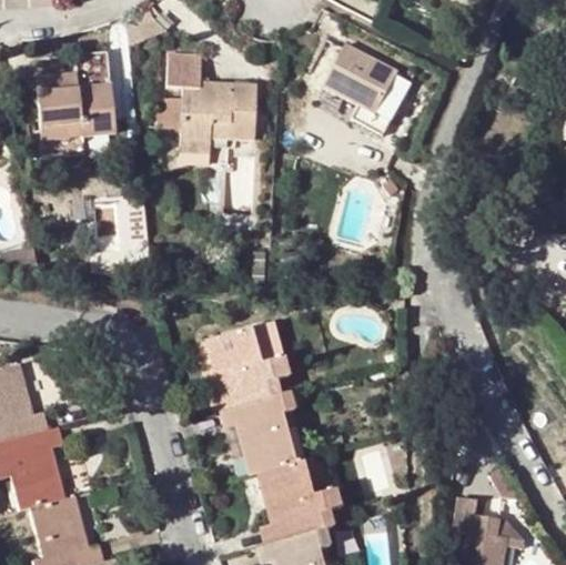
[(377,112),(400,71),(350,44),(326,86),(361,103),(377,112)]
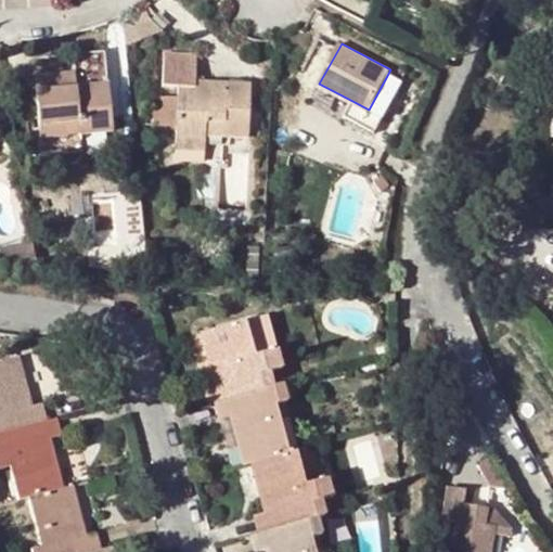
[(37,74),(43,137),(80,132),(114,130),(105,48),(75,52),(76,71),(37,74)]
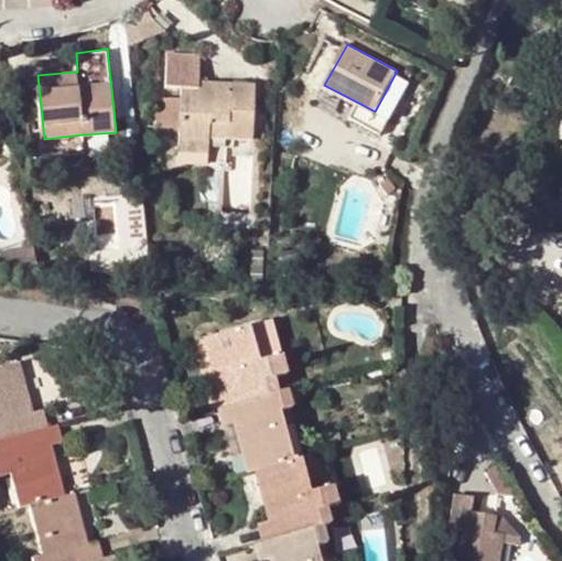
[(212,143),(212,135),(212,120),(228,121),(227,136),(251,137),(254,83),(200,81),(201,51),(171,50),(170,84),(185,85),(182,151),(208,152),(209,143),(212,143)]
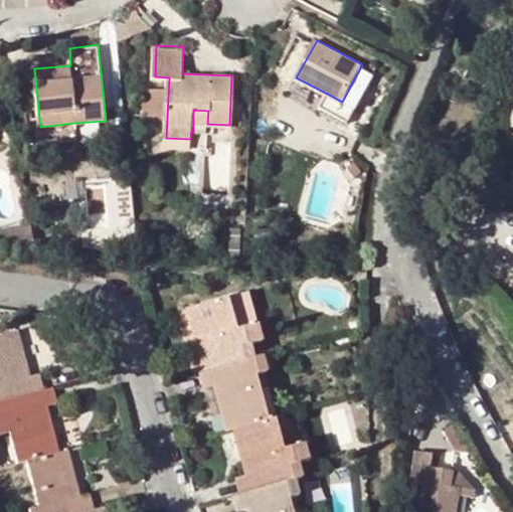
[(366,57),(362,64),(342,102),(327,94),(321,106),(348,121),(379,64),(366,57)]
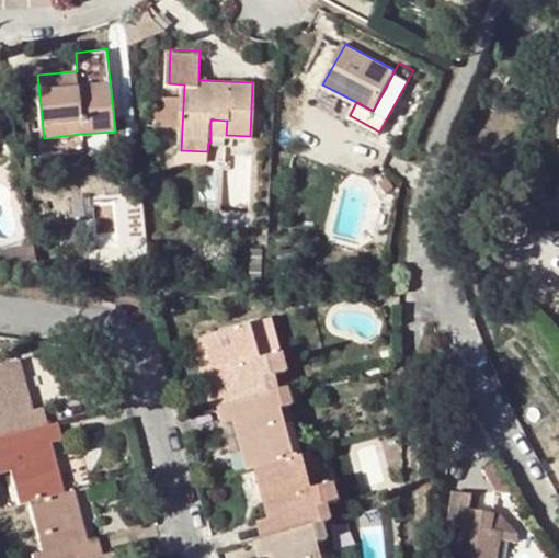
[(210,120),(210,134),(226,135),(227,121),(210,120)]
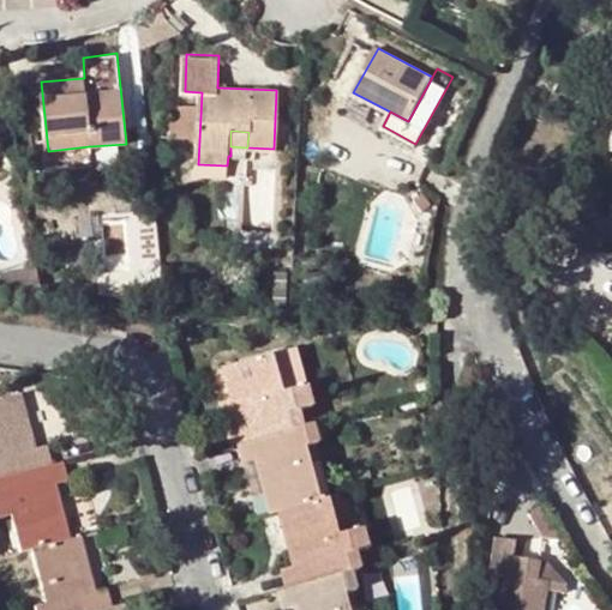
[(48,151),(48,158),(90,155),(89,146),(48,151)]
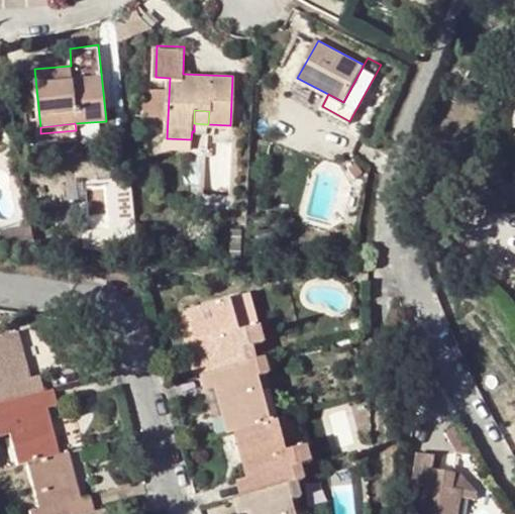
[(194,375),(201,372),(255,358),(252,344),(262,342),(263,341),(259,324),(247,327),(239,296),(187,310),(199,356),(190,358),(194,375)]
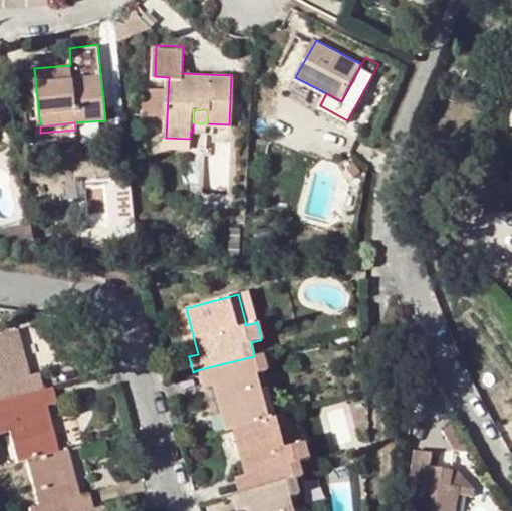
[(31,372),(26,356),(17,358),(14,348),(24,346),(19,328),(0,333),(0,399),(45,387),(41,370),(31,372)]
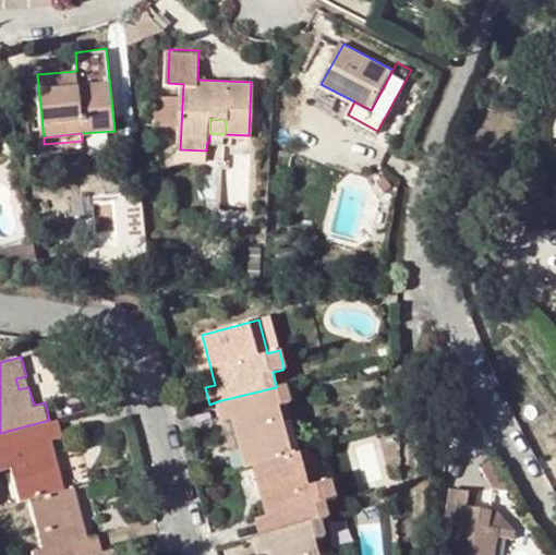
[(286,384),(282,370),(273,372),(276,387),(286,384)]
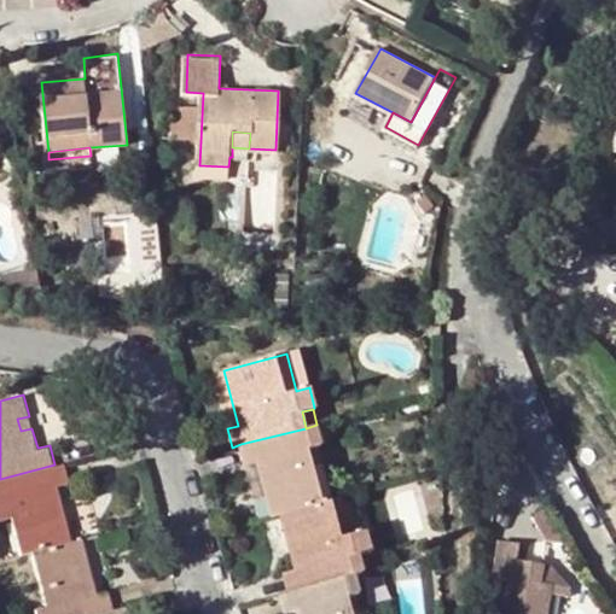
[(32,428),(29,416),(17,419),(21,431),(32,428)]
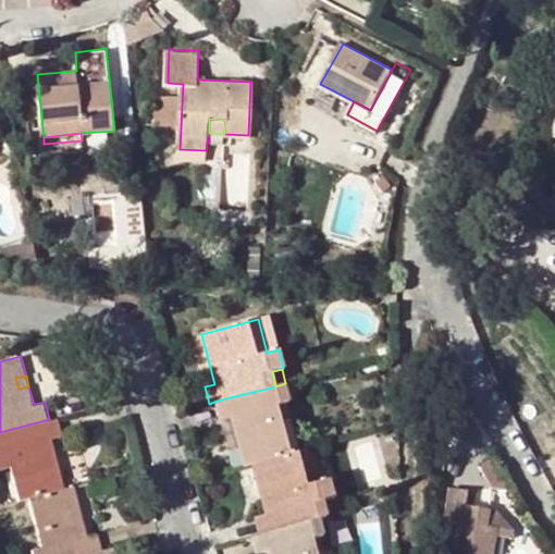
[(290,398),(285,383),(275,386),(217,401),(221,418),(232,415),(245,465),(253,463),(291,453),(276,403),(290,398)]
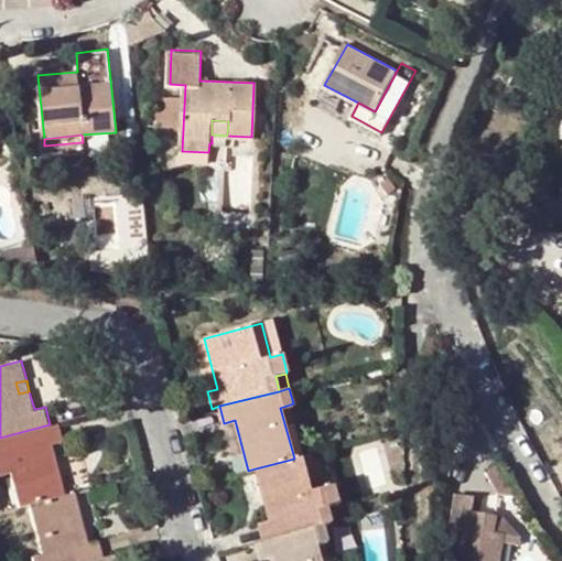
[(64,485),(62,473),(51,475),(49,463),(58,460),(54,443),(65,439),(61,422),(50,424),(0,438),(0,474),(10,472),(20,505),(31,502),(66,492),(64,485)]
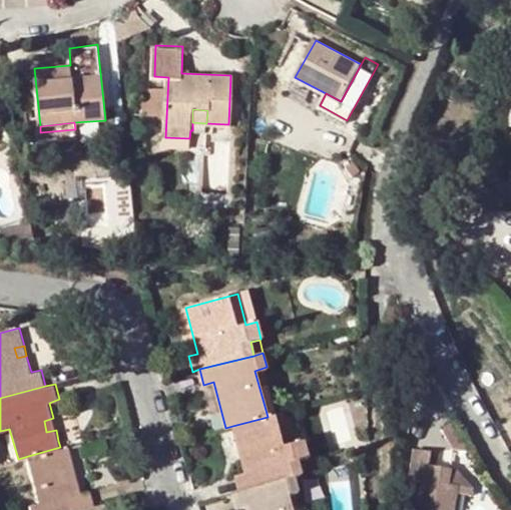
[(438,408),(417,409),(416,431),(437,429),(438,408)]
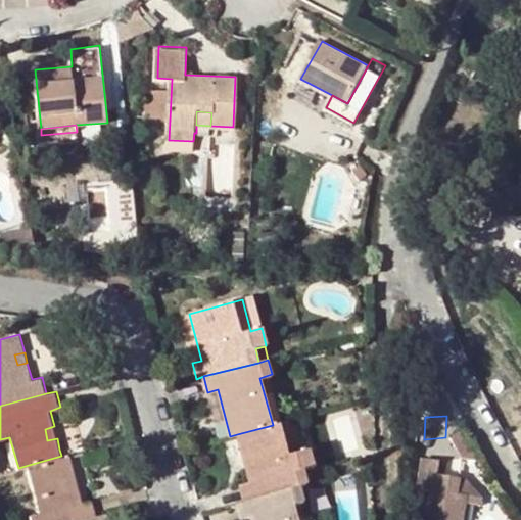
[(240,484),(244,501),(301,486),(308,484),(304,470),(315,467),(311,448),(287,455),(280,424),(273,425),(237,434),(242,454),(252,452),(255,464),(245,466),(249,481),(240,484)]
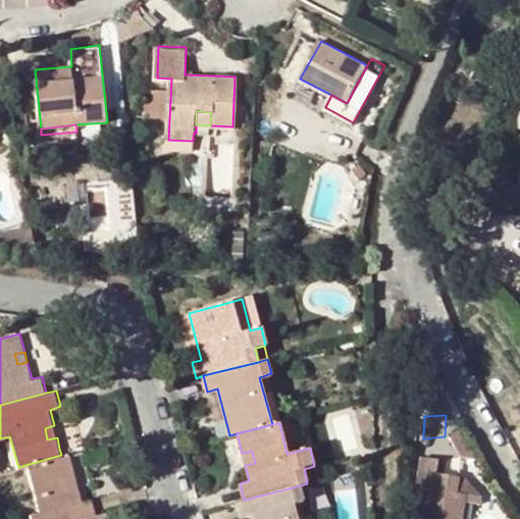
[(57,437),(54,425),(45,428),(47,439),(57,437)]
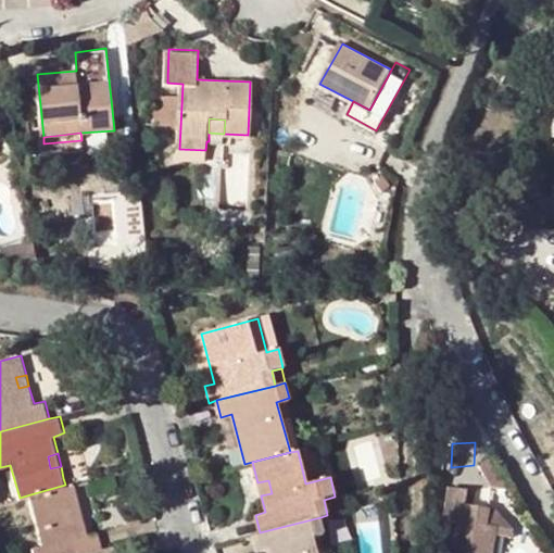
[(474,479),(456,476),(448,510),(465,515),(458,541),(452,542),(449,552),(493,552),(499,528),(514,530),(517,520),(502,500),(471,493),(474,479)]
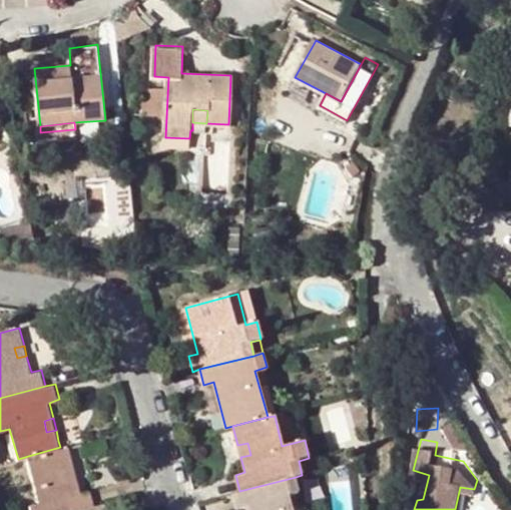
[(247,443),(237,445),(240,457),(250,455),(247,443)]
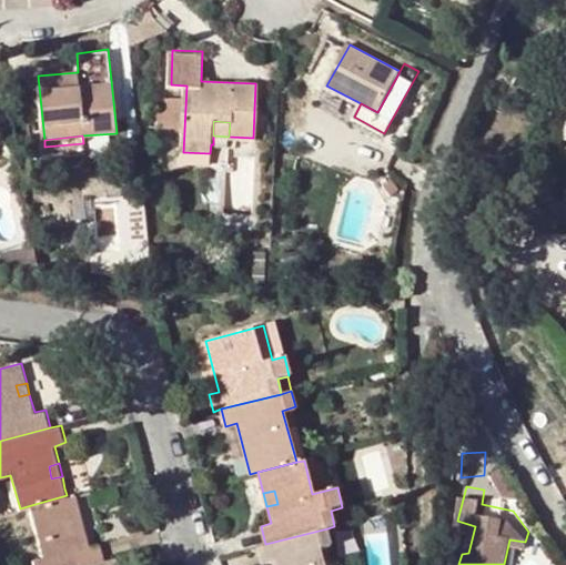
[(72,518),(82,515),(77,493),(67,495),(31,505),(43,557),(33,560),(34,564),(89,564),(104,562),(100,544),(90,545),(86,527),(74,531),(72,518)]
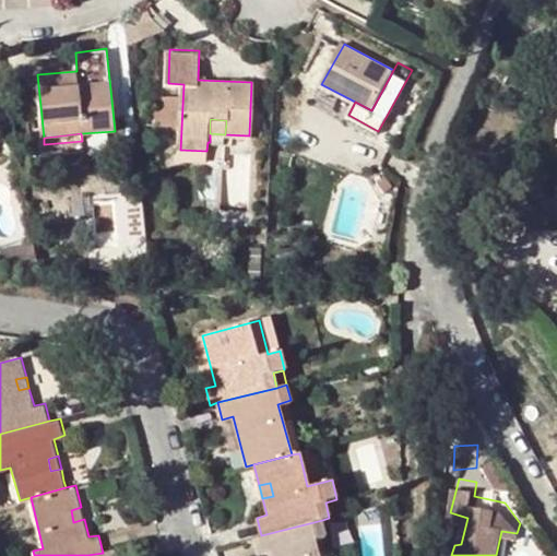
[(84,519),(81,507),(71,510),(73,522),(84,519)]
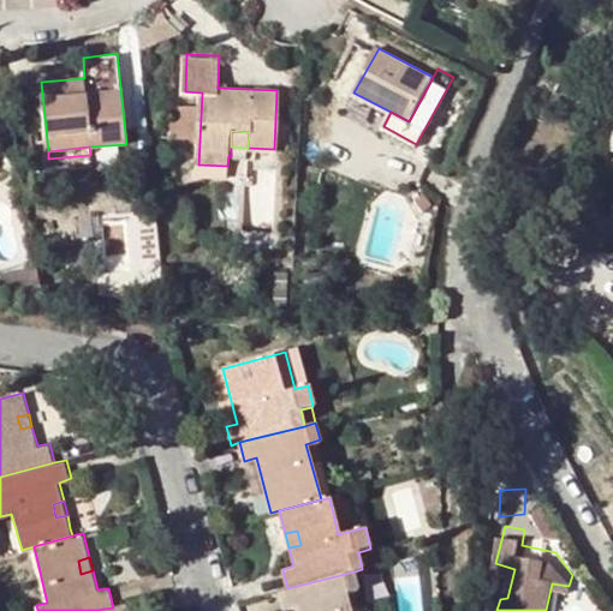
[(358,588),(355,571),(287,588),(279,589),(284,609),(295,605),(296,610),(369,610),(369,607),(352,610),(347,591),(358,588)]
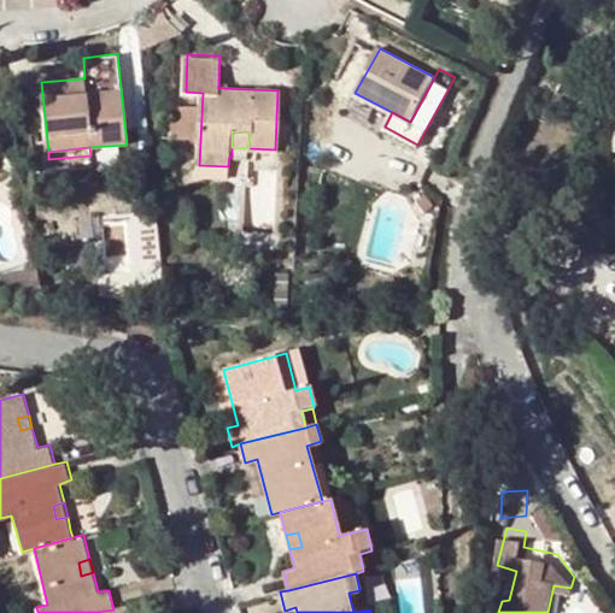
All buildings are outlined.
